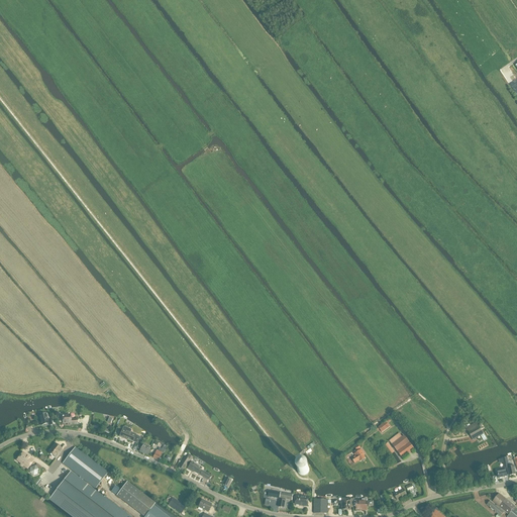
[(46,414),(44,414),(38,416),(40,422),(41,425),(49,423),(50,425),(56,424),(52,420),(49,420),(46,414)]
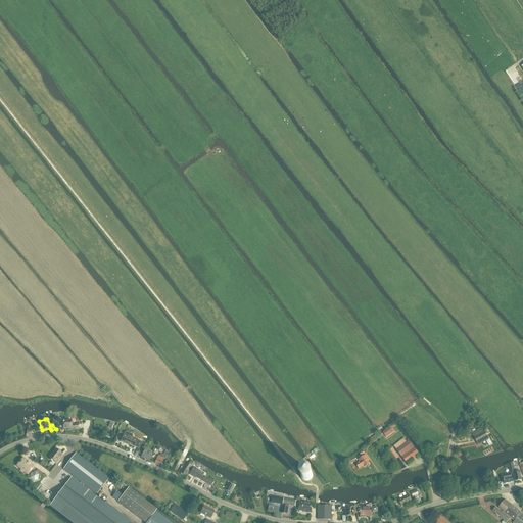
[(72,425),(72,420),(63,421),(63,429),(68,428),(68,430),(79,429),(78,424),(72,425)]
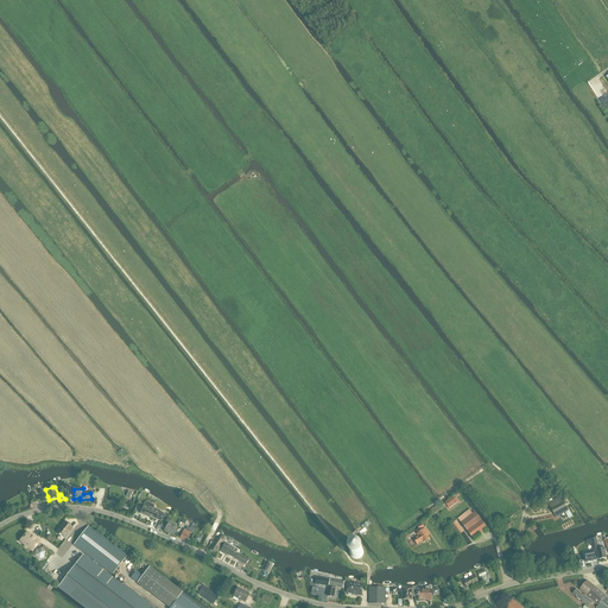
[(458,494),(442,505),(444,507),(447,506),(449,510),(458,502),(455,499),(460,496),(458,494)]
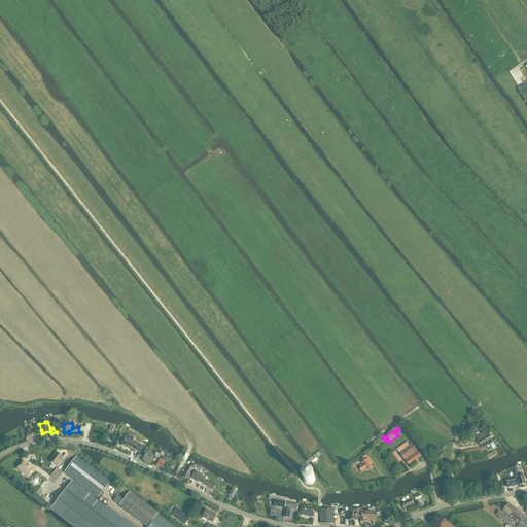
[(482,449),(493,443),(488,433),(477,440),(482,449)]
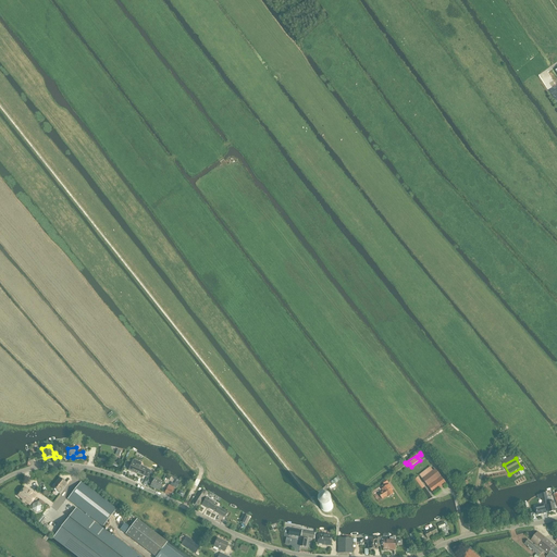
[(147,478),(151,471),(147,469),(140,466),(141,465),(140,463),(135,460),(133,461),(128,471),(137,474),(137,473),(144,477),(144,475),(147,478)]
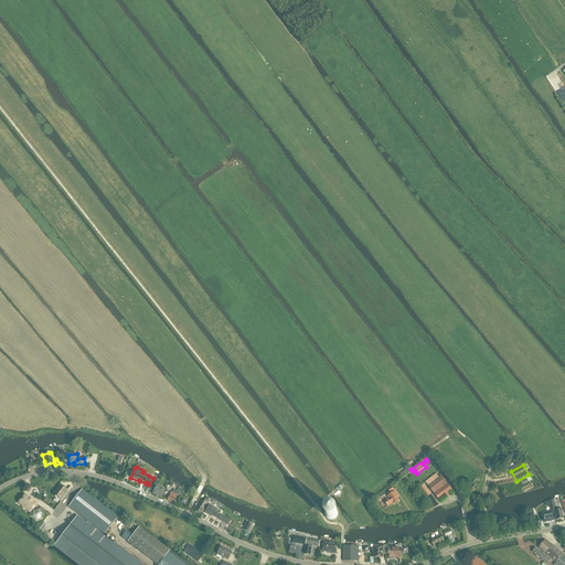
[(439,478),(436,475),(425,482),(428,487),(439,501),(452,491),(441,477),(439,478)]
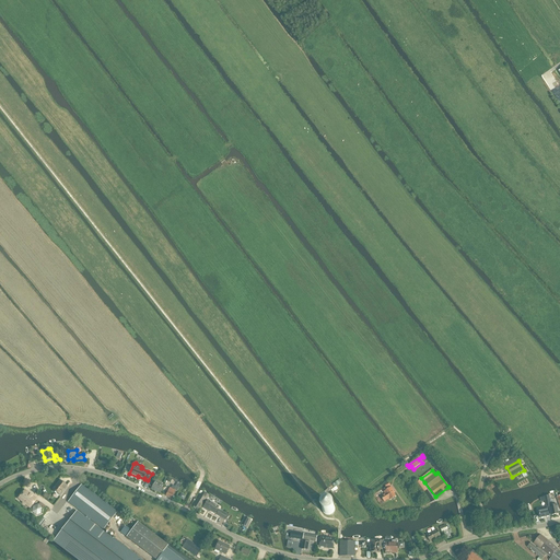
[(60,496),(67,487),(59,481),(53,490),(60,496)]
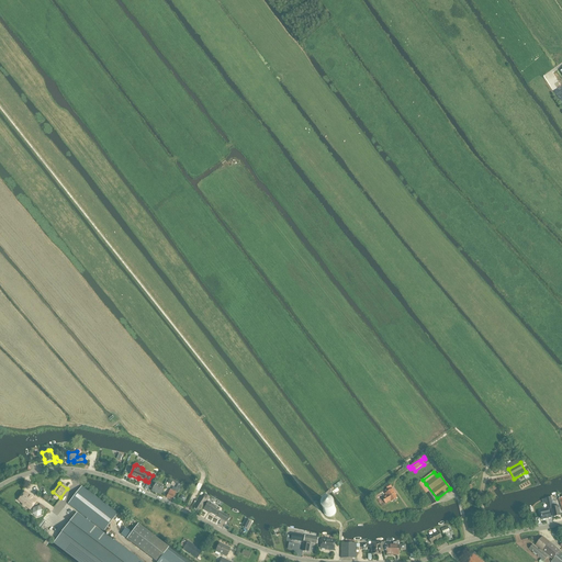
[(160,495),(165,487),(155,483),(152,491),(160,495)]
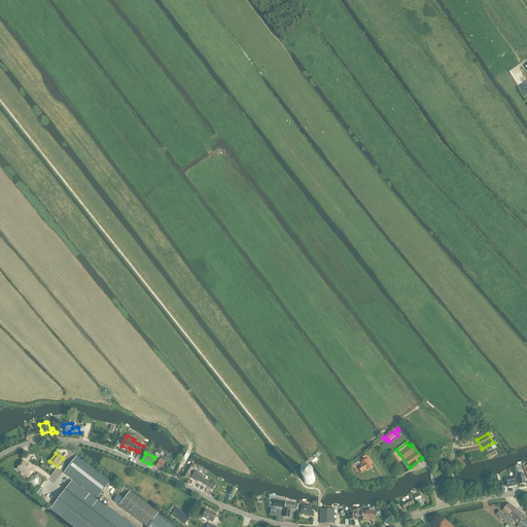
[(160,459),(155,467),(161,469),(164,464),(165,462),(167,462),(170,456),(167,454),(165,458),(163,457),(161,460),(160,459)]
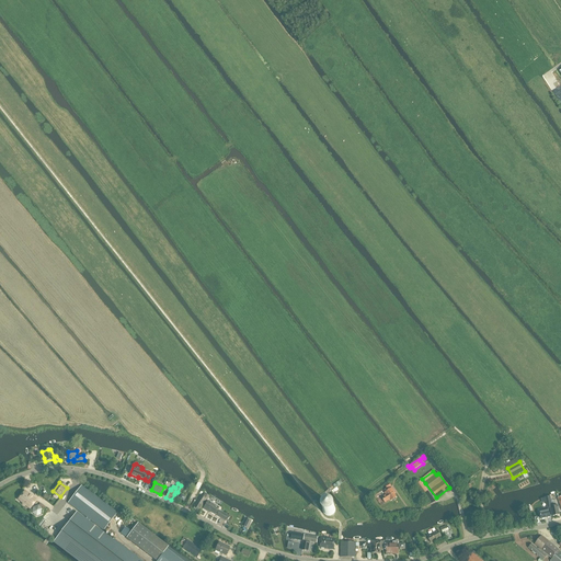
[(81,485),(68,503),(103,530),(116,513),(81,485)]
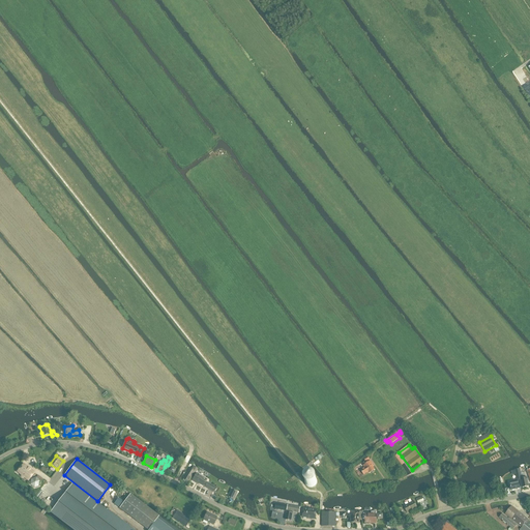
[(369,473),(375,470),(373,467),(373,466),(371,462),(363,466),(365,468),(360,471),(363,475),(369,472),(369,473)]
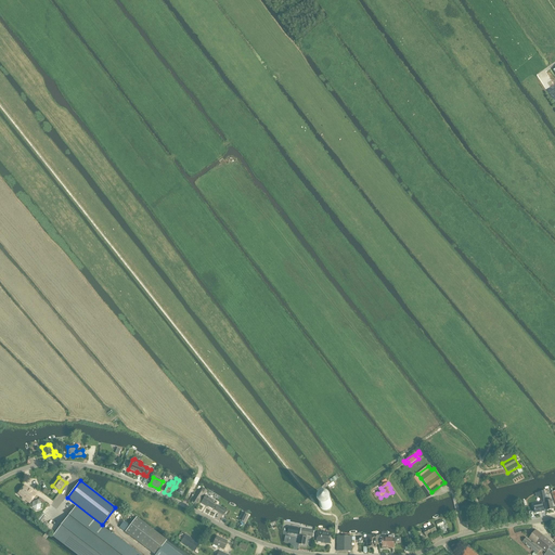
[(29,504),(36,495),(25,486),(17,494),(27,502),(29,504)]
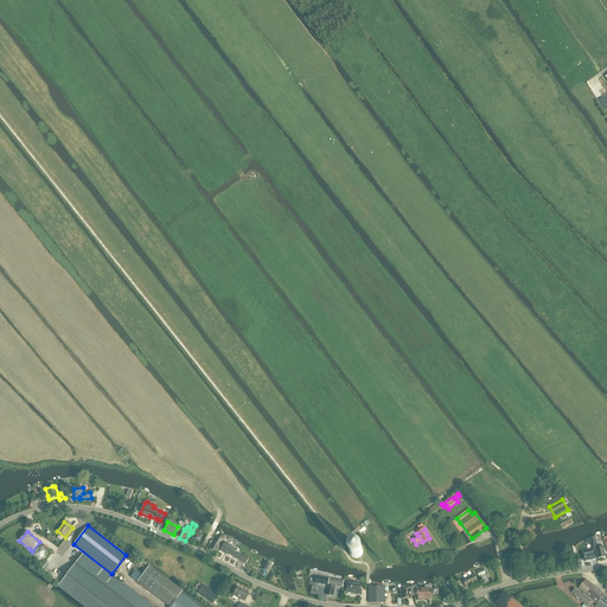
[(221,547),(225,540),(227,537),(222,534),(218,537),(217,536),(210,550),(216,553),(219,545),(221,547)]
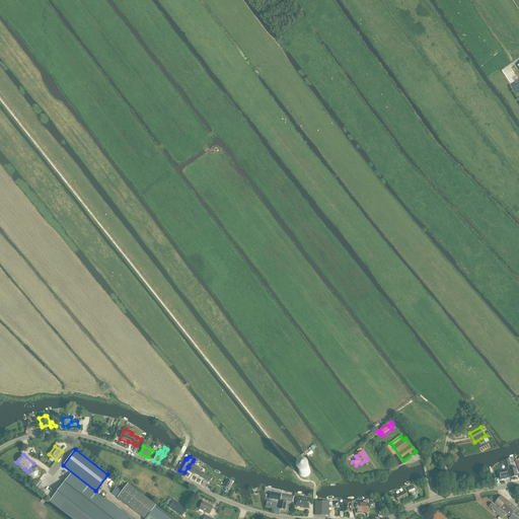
[(508,463),(505,464),(507,470),(509,470),(511,477),(516,476),(518,476),(517,471),(518,470),(517,469),(517,468),(511,469),(510,463),(508,464),(508,463)]
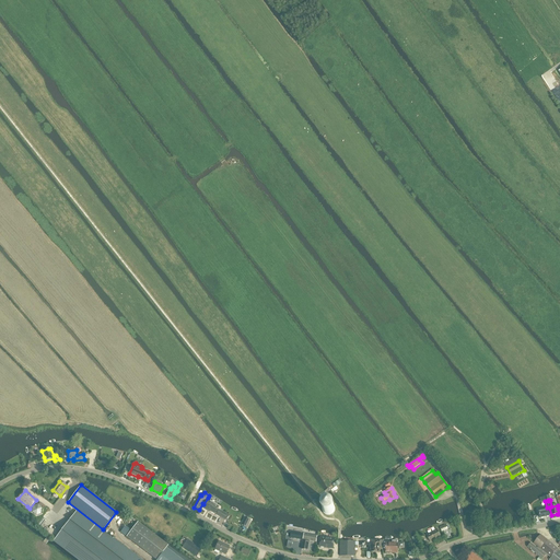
[(214,514),(219,508),(208,501),(203,508),(208,511),(208,510),(214,514)]
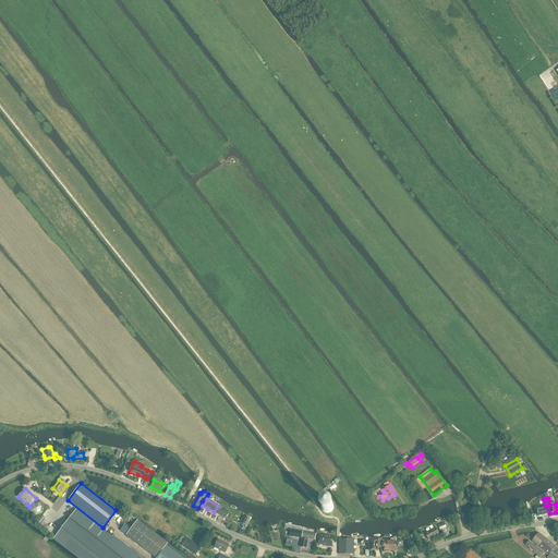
[(334,508),(334,507),(334,506),(334,505),(332,504),(332,502),(331,502),(330,502),(330,501),(329,501),(327,501),(326,501),(325,501),(325,502),(324,502),(323,502),(323,504),(322,505),(322,506),(322,507),(322,508),(322,509),(322,510),(322,511),(323,511),(323,512),(324,512),(324,513),(325,513),(326,513),(326,514),(327,514),(328,514),(329,513),(330,513),(331,513),(331,512),(332,512),(332,511),(334,511),(334,510),(334,509),(334,508)]
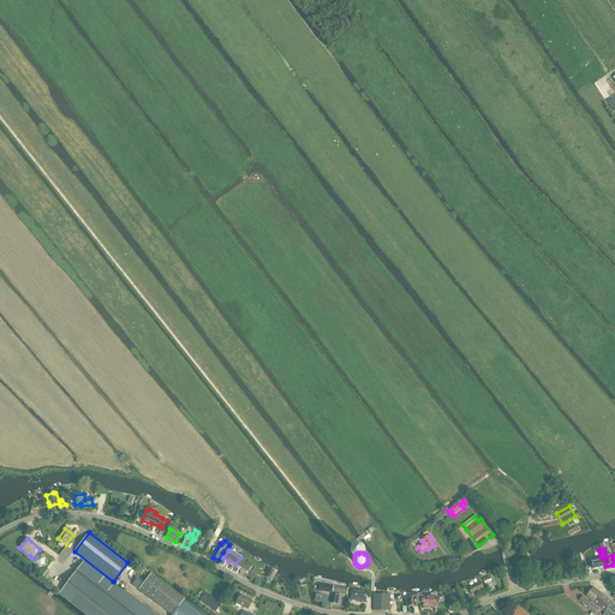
[(40,566),(46,563),(47,557),(42,554),(36,556),(35,562),(40,566)]
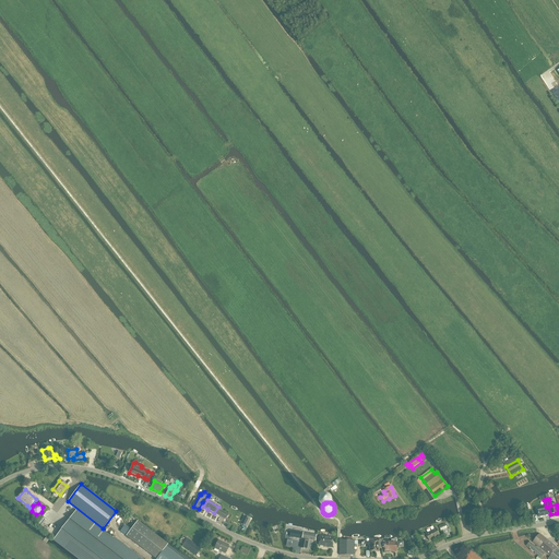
[(547,509),(546,507),(543,508),(544,510),(537,511),(539,518),(548,515),(547,509)]
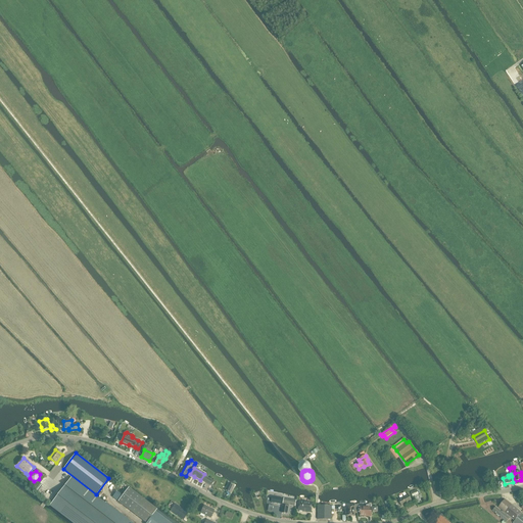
[(66,518),(73,522),(132,522),(106,503),(105,503),(72,477),(50,505),(66,518)]
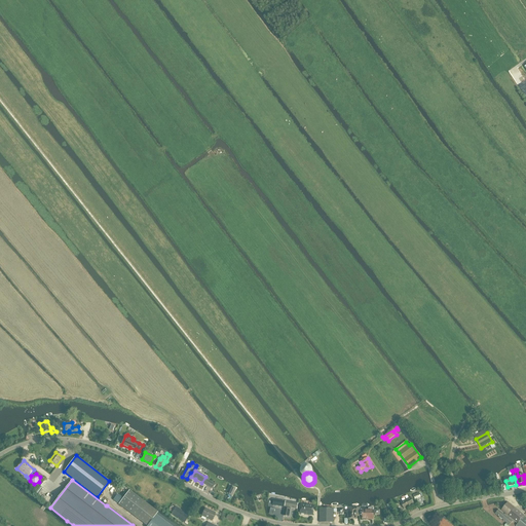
[(212,489),(215,485),(207,480),(203,484),(212,489)]
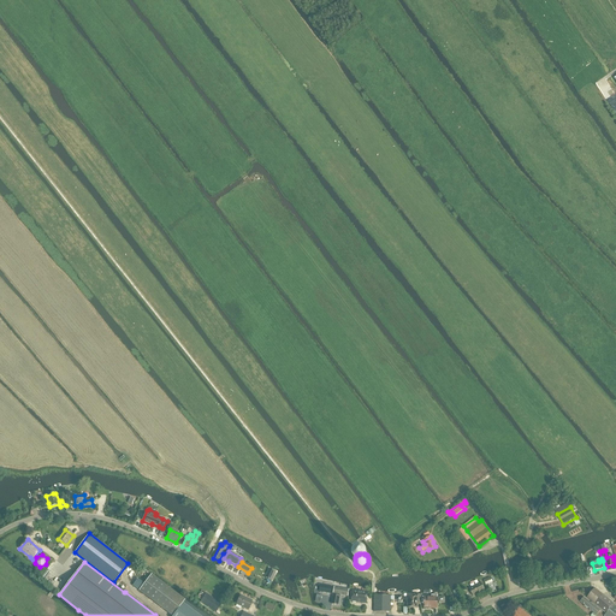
[(150,575),(138,591),(143,596),(157,579),(152,574),(150,575)]
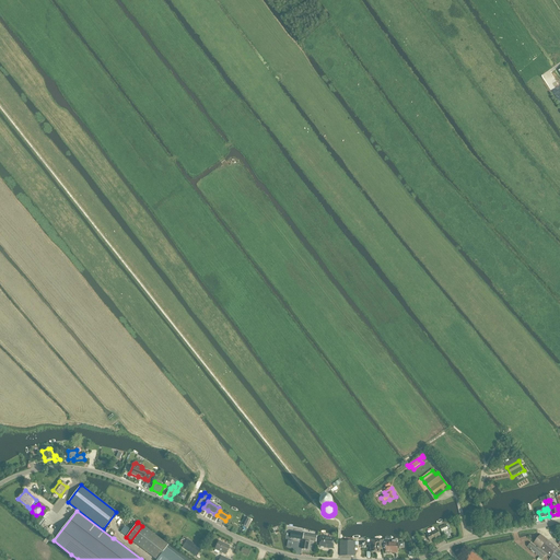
[(438,529),(427,536),(428,537),(427,538),(429,540),(430,543),(441,536),(438,529)]
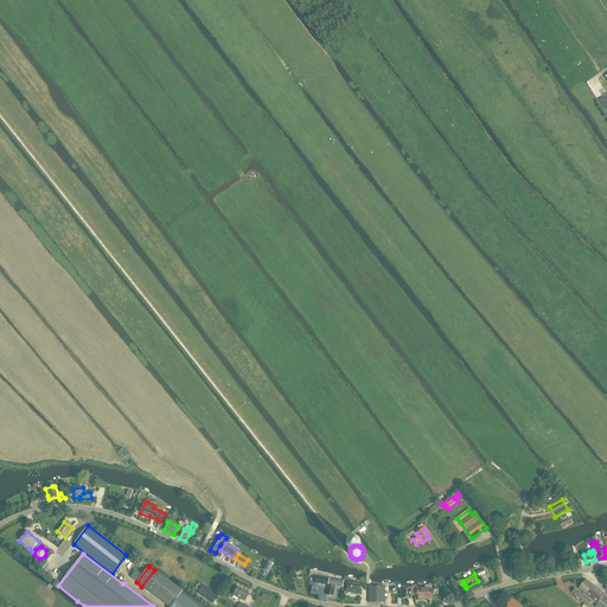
[(330,579),(326,595),(333,596),(336,587),(343,588),(344,581),(333,579),(330,579)]
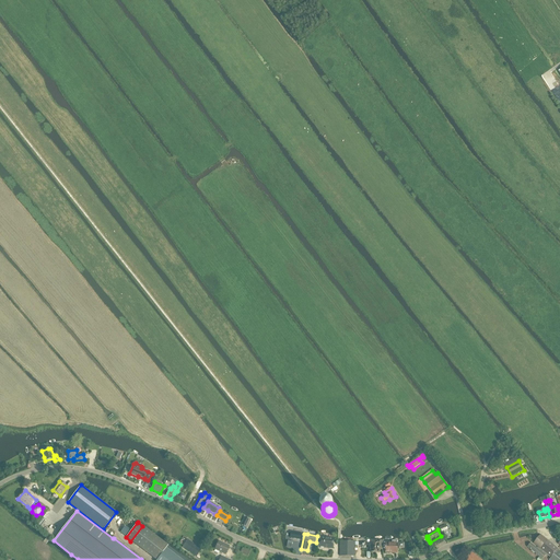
[(559,559),(559,550),(558,549),(540,535),(534,544),(551,558),(549,559),(559,559)]
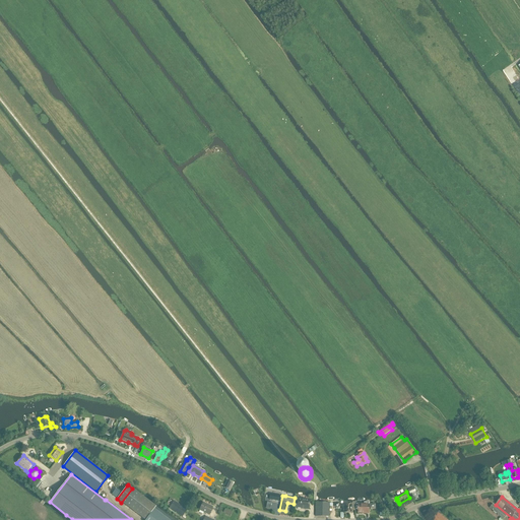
[(309,509),(310,501),(298,499),(297,508),(305,509),(309,509)]
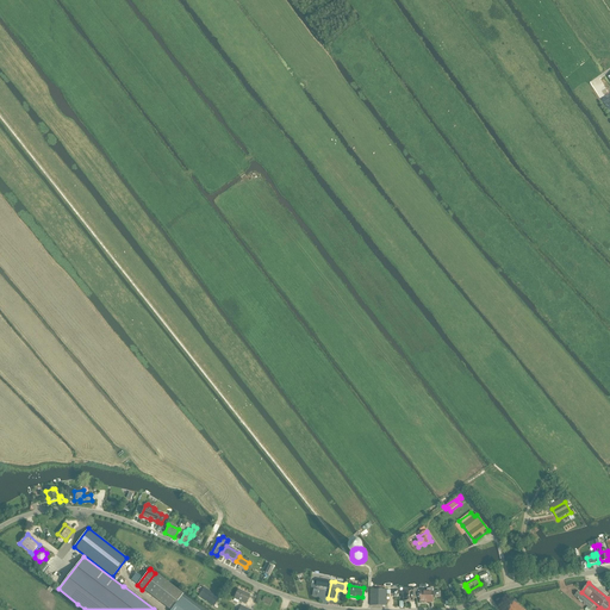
[(215,607),(215,605),(219,598),(204,587),(199,596),(213,607),(215,607)]
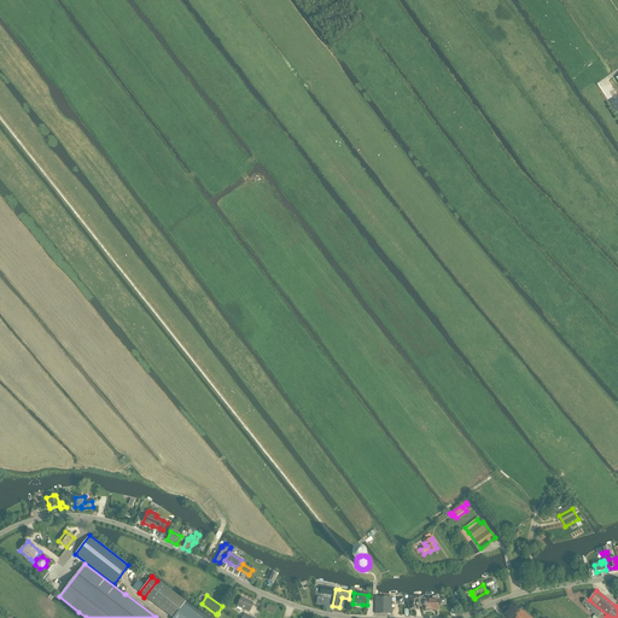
[(426,600),(426,610),(438,610),(439,598),(433,596),(433,600),(426,600)]
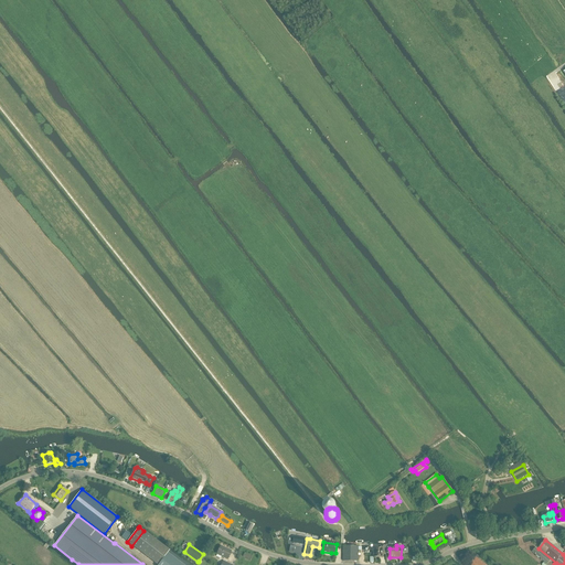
[(227,560),(232,552),(221,546),(216,555),(227,560)]
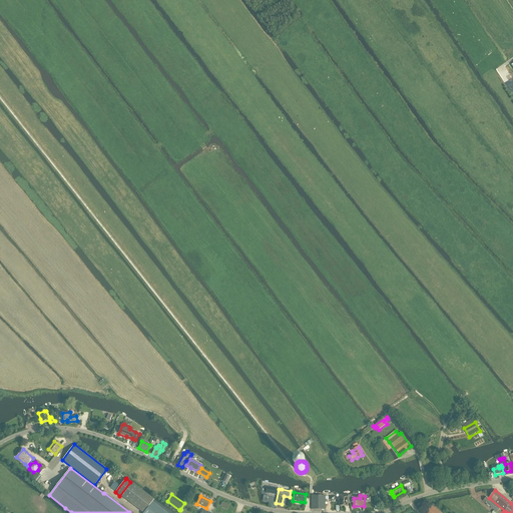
[(325,510),(326,496),(318,496),(312,496),(312,509),(325,510)]
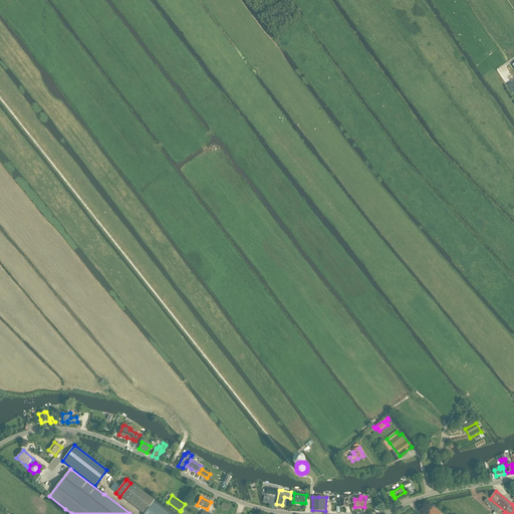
[(351,497),(346,497),(344,497),(344,498),(340,498),(340,507),(348,507),(348,505),(351,504),(351,497)]
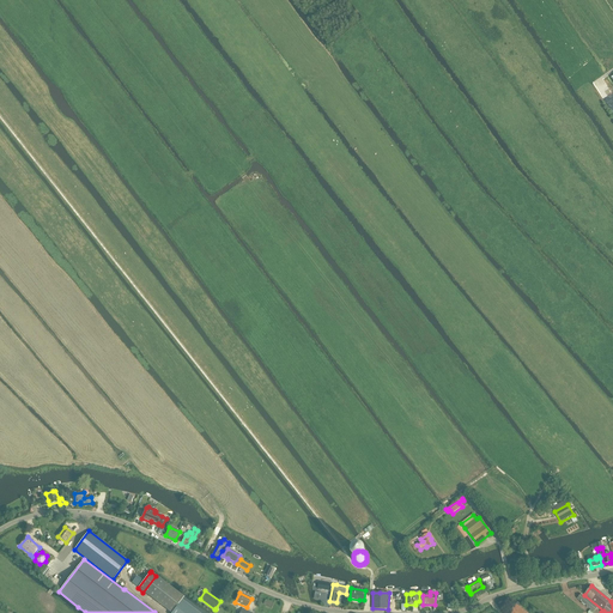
[(594,612),(598,608),(581,594),(577,599),(594,612)]
